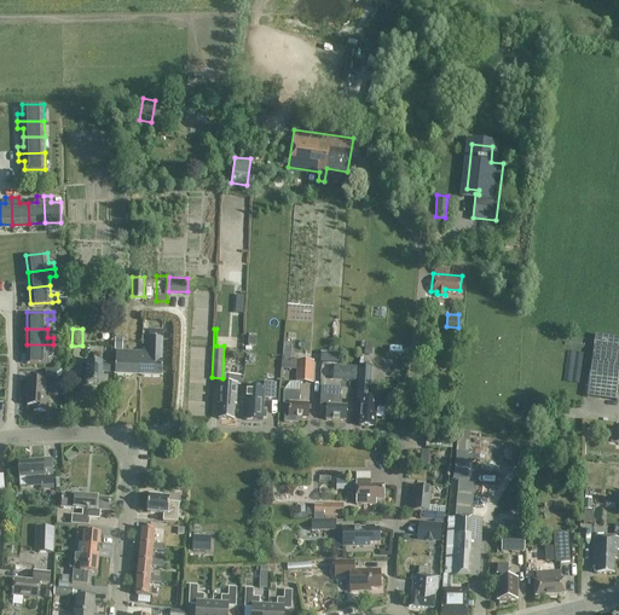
[(618,381),(618,335),(595,332),(586,394),(617,398),(618,381)]
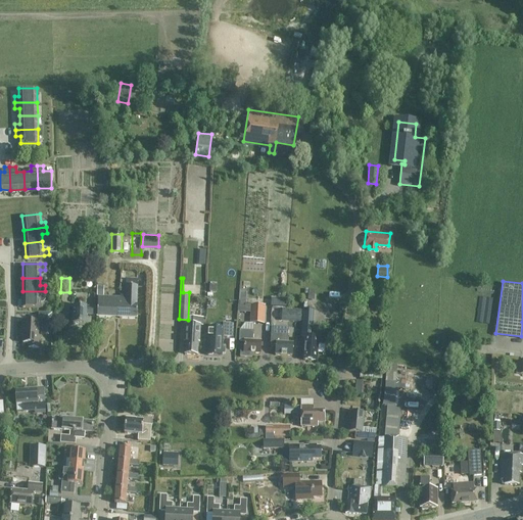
[(137,302),(137,284),(126,283),(126,295),(120,295),(120,302),(121,302),(121,309),(117,309),(116,316),(137,316),(137,302)]
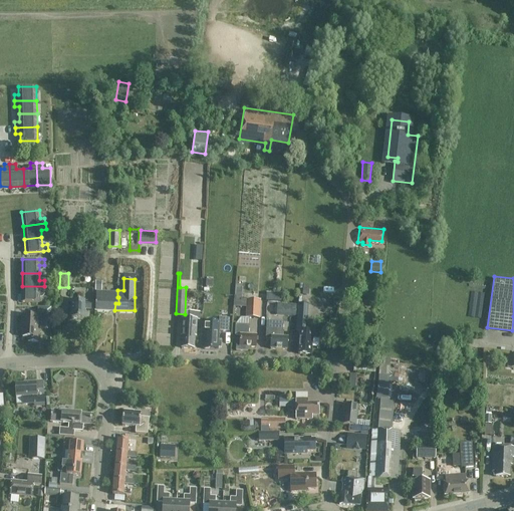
[(44,292),(44,286),(22,286),(22,300),(39,300),(39,292),(44,292)]
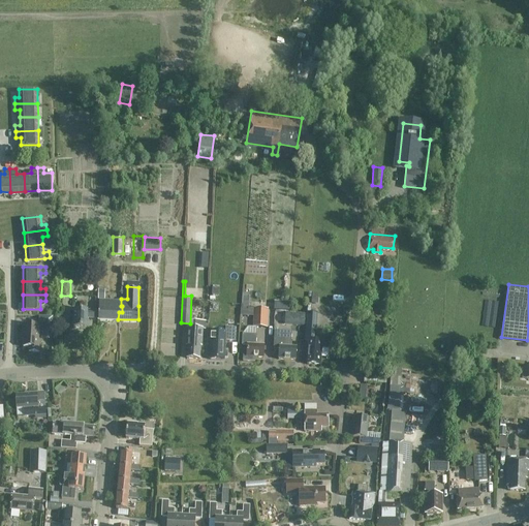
[(121,306),(121,299),(99,299),(98,309),(99,309),(98,316),(98,318),(118,319),(119,312),(122,312),(122,306),(121,306)]
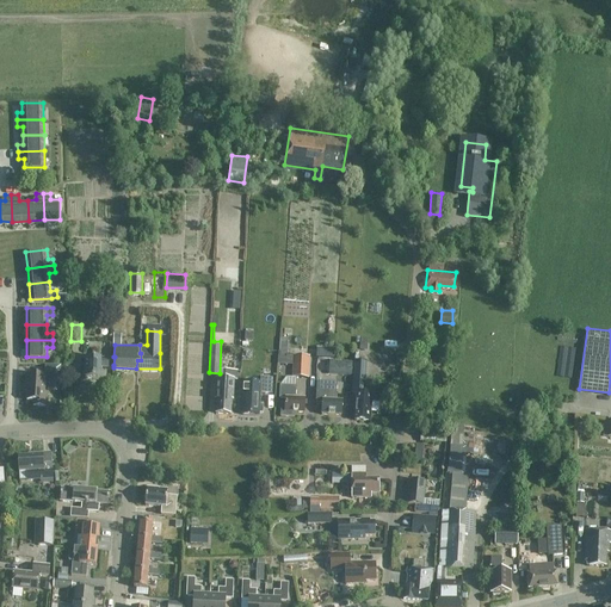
[(295,375),(309,376),(309,353),(294,353),(292,375),(295,375)]
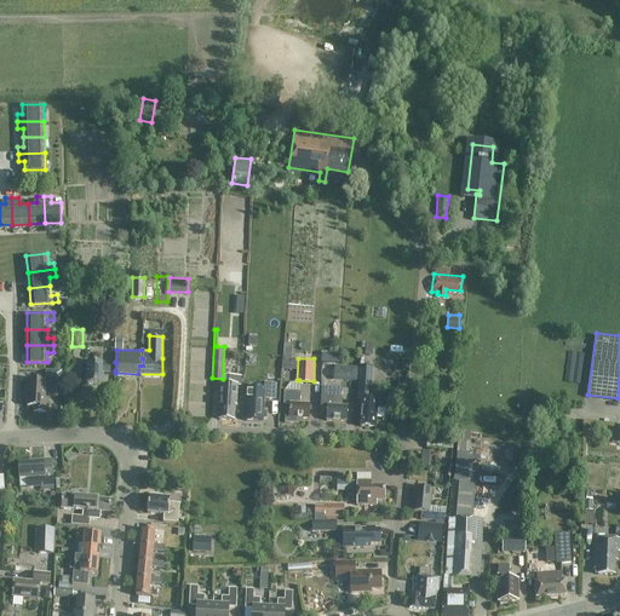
[(116,362),(115,362),(103,361),(87,360),(86,381),(102,381),(102,370),(115,370),(116,362)]
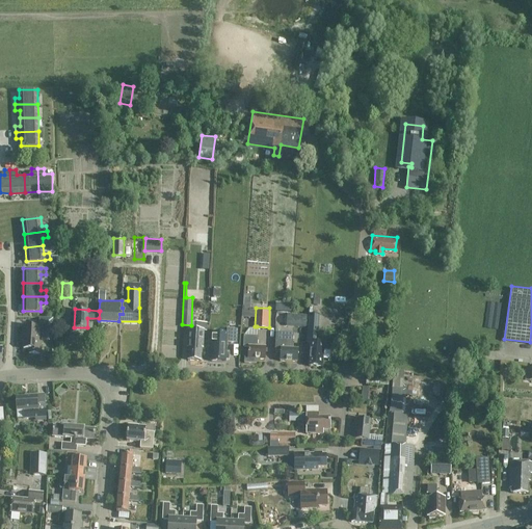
[(288,312),(287,323),(306,325),(307,313),(288,312)]
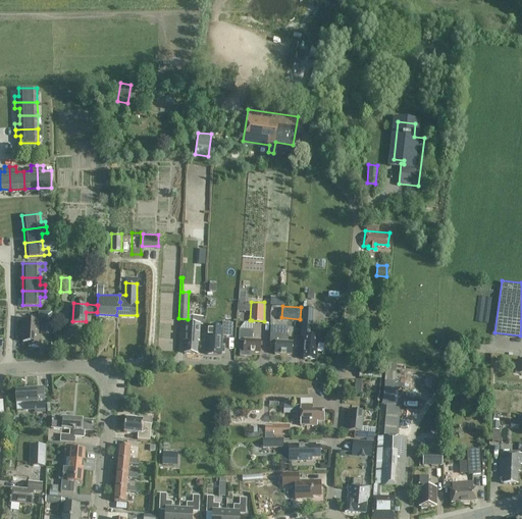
[(313,307),(303,306),(301,334),(305,334),(303,357),(316,358),(318,334),(312,334),(313,307)]
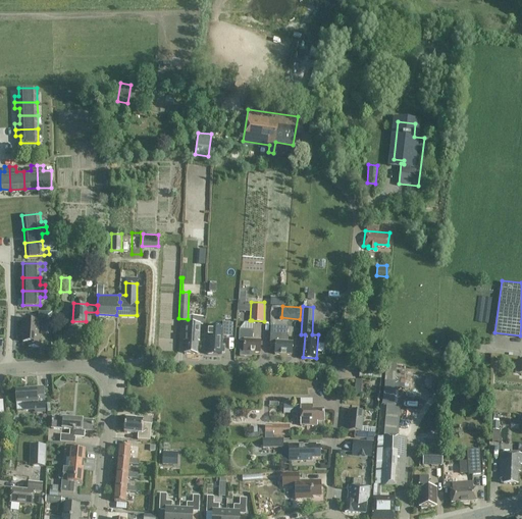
[(42,326),(51,326),(52,310),(39,309),(38,319),(42,319),(42,326)]
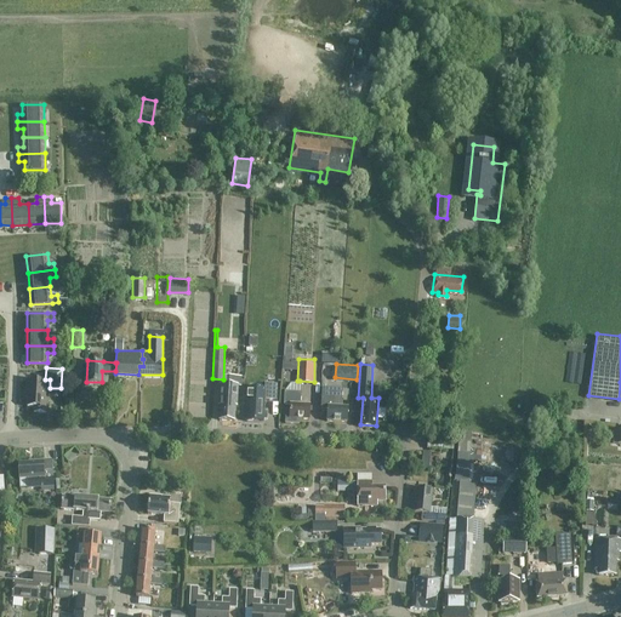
[(241,383),(241,373),(227,373),(227,383),(220,382),(218,403),(220,403),(220,417),(234,418),(235,404),(237,404),(238,383),(241,383)]
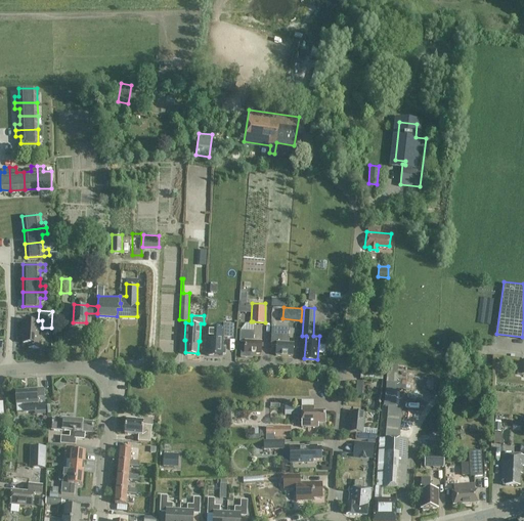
[(39,320),(23,319),(22,328),(24,328),(24,341),(29,341),(29,345),(40,346),(40,335),(38,334),(39,320)]
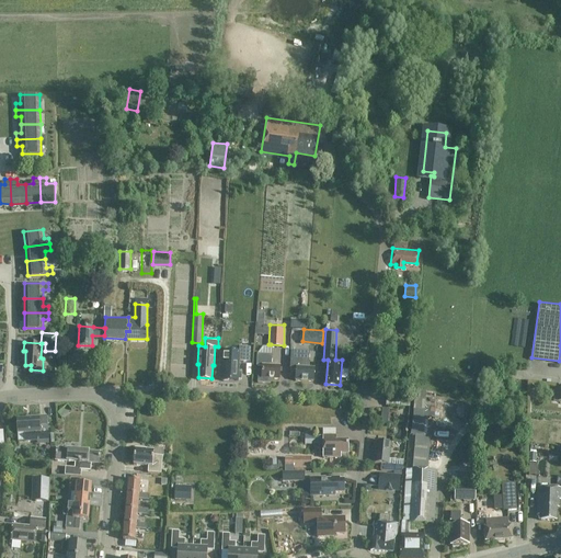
[(225,348),(222,378),(238,379),(238,377),(241,377),(242,368),(238,368),(239,359),(250,360),(251,344),(239,344),(239,349),(226,348),(225,348)]
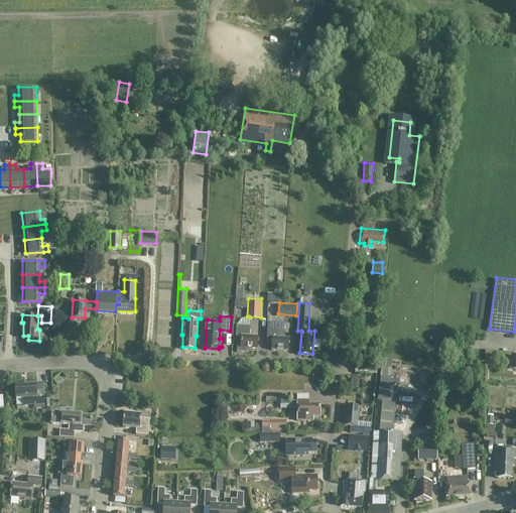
[(237,324),(236,335),(241,335),(241,339),(237,338),(237,350),(249,351),(249,347),(257,347),(258,335),(250,335),(250,325),(249,325),(249,316),(247,316),(241,316),(237,324)]
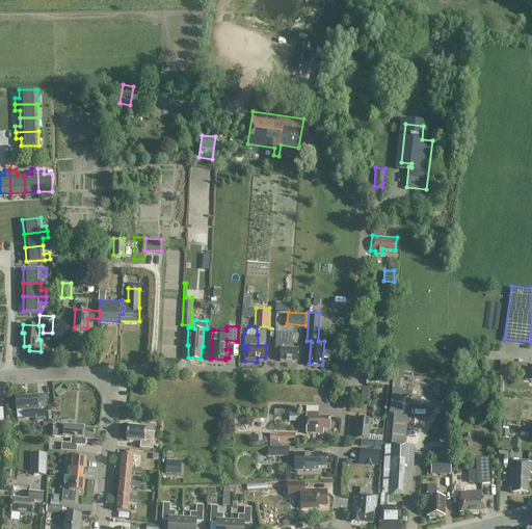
[(276,331),(275,348),(281,348),(281,359),(297,360),(298,347),(292,347),(293,332),(276,331)]
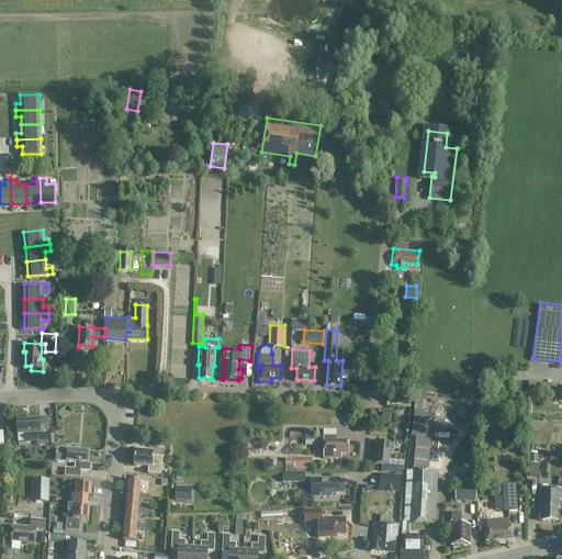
[(426,416),(427,391),(415,390),(413,422),(412,433),(425,434),(426,416)]
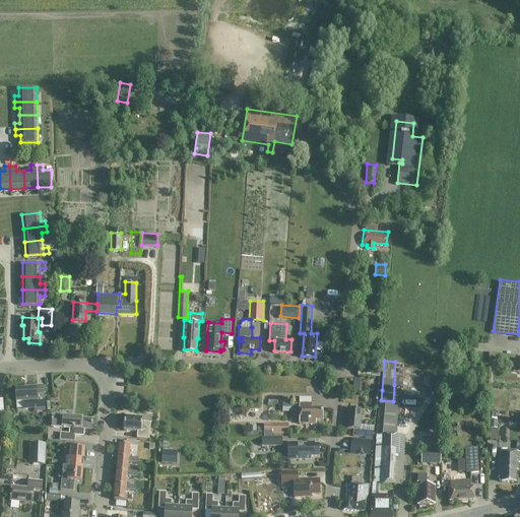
[(395,362),(394,385),(414,385),(415,368),(403,367),(403,362),(395,362)]
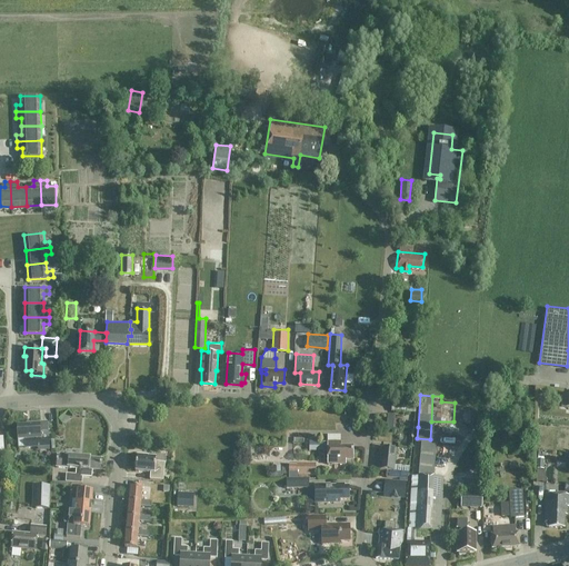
[(40,421),(17,423),(18,436),(18,445),(26,445),(38,444),(41,444),(49,443),(48,427),(40,428),(40,421)]
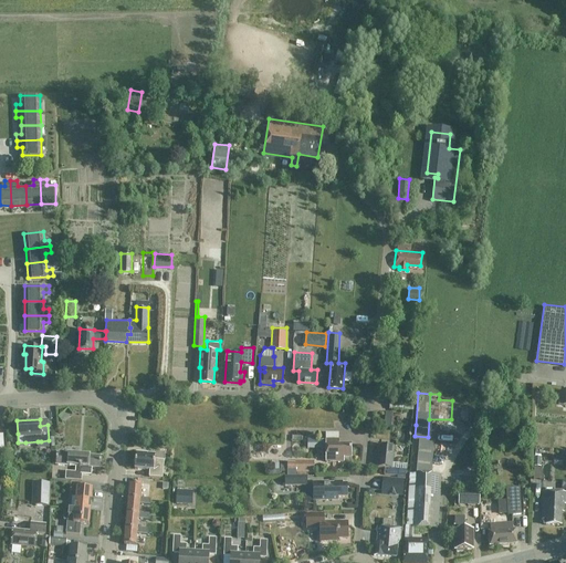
[(406,523),(404,523),(402,529),(405,529),(404,546),(402,562),(427,562),(427,548),(428,538),(412,538),(413,531),(428,531),(428,525),(439,525),(442,473),(431,472),(433,438),(412,436),(409,471),(406,523)]
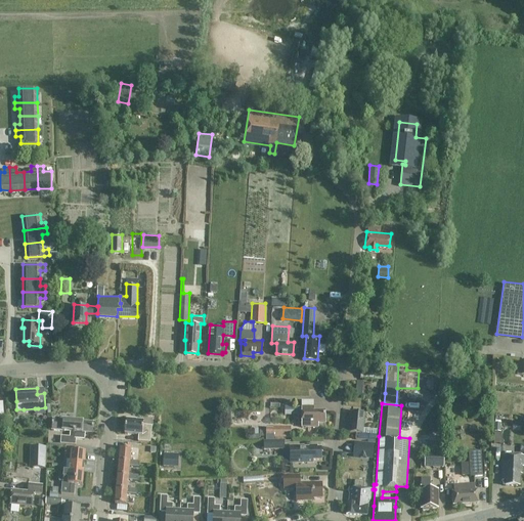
[(313,409),(313,404),(284,404),(284,413),(301,413),(301,425),(318,425),(318,422),(324,422),(324,409),(313,409)]
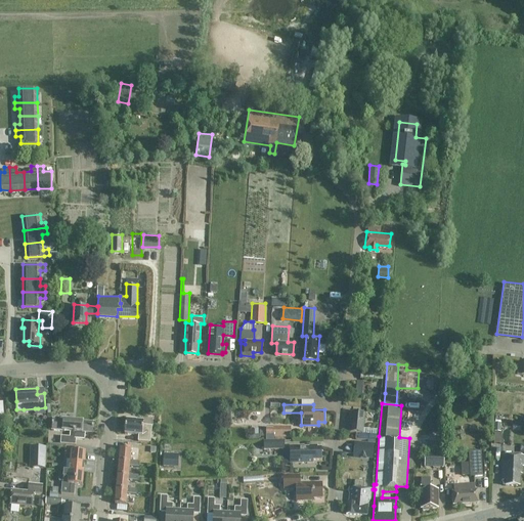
[(364,410),(352,409),(350,430),(356,431),(355,437),(367,438),(367,440),(375,441),(376,433),(362,431),(364,410)]
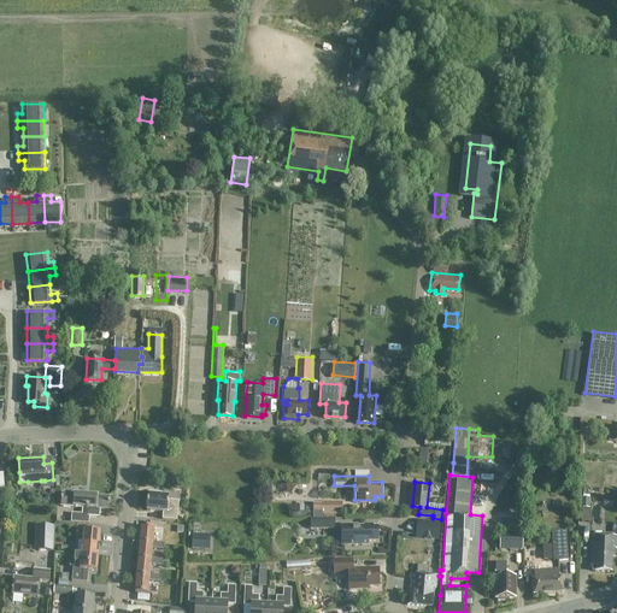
[(177,518),(180,490),(170,489),(169,494),(148,493),(147,508),(163,510),(163,517),(177,518)]
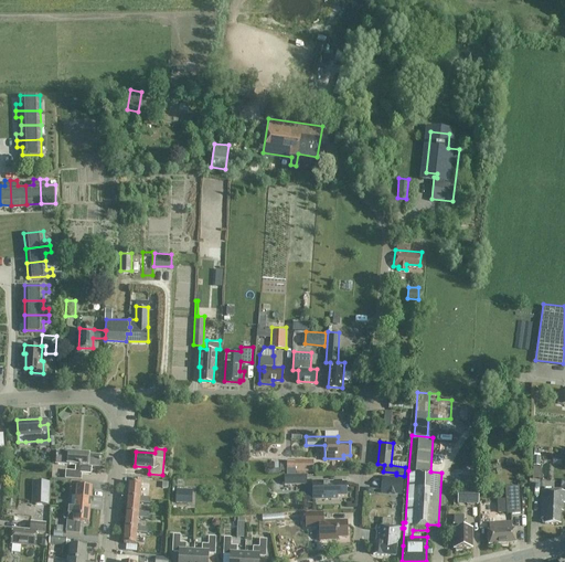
[(92,464),(99,465),(100,454),(64,451),(64,449),(59,449),(59,451),(56,451),(55,462),(75,463),(75,469),(65,468),(65,476),(81,477),(82,470),(91,472),(92,464)]
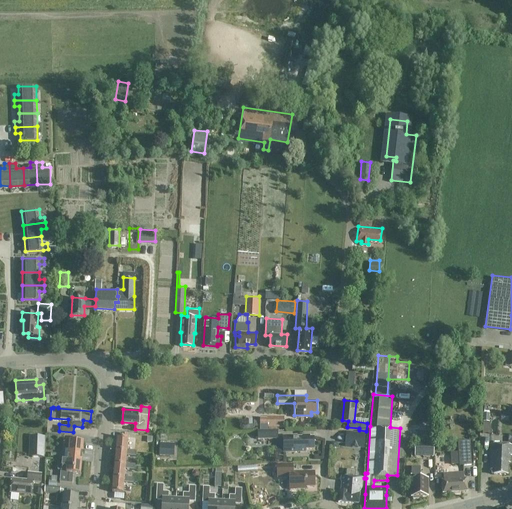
[(284,425),(284,415),(266,415),(266,416),(261,416),(261,426),(276,426),(276,425),(284,425)]
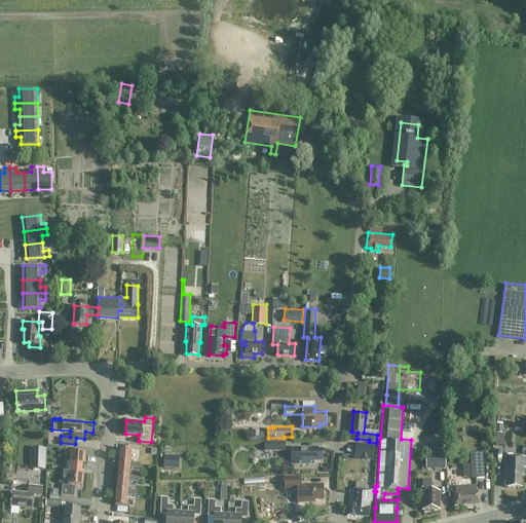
[(446,437),(424,437),(424,452),(446,452),(446,437)]
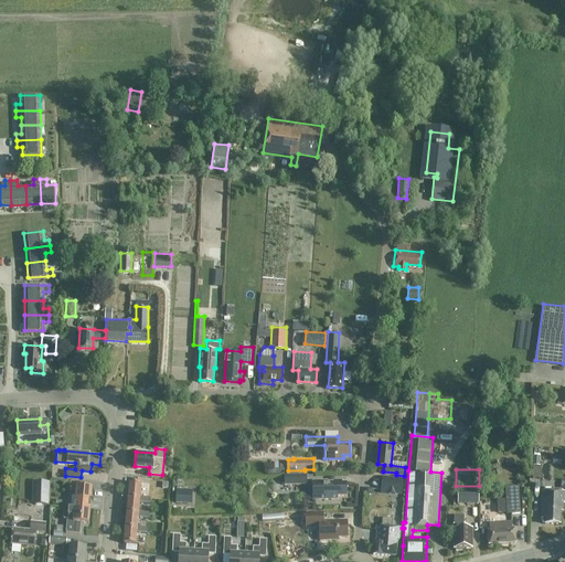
[(306,483),(306,473),(284,473),(284,483),(306,483)]
